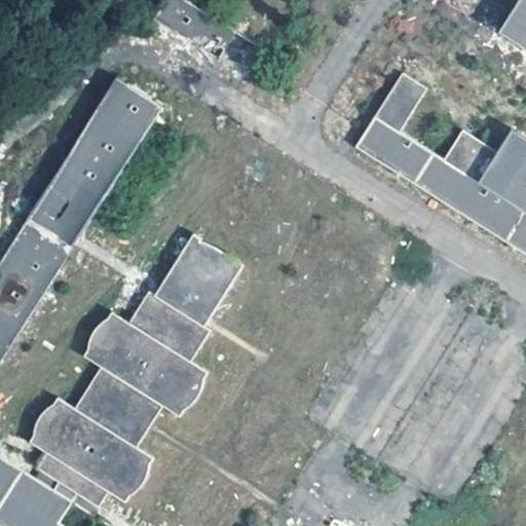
[(164,0),(155,19),(220,54),(235,28),(184,0),(164,0)]
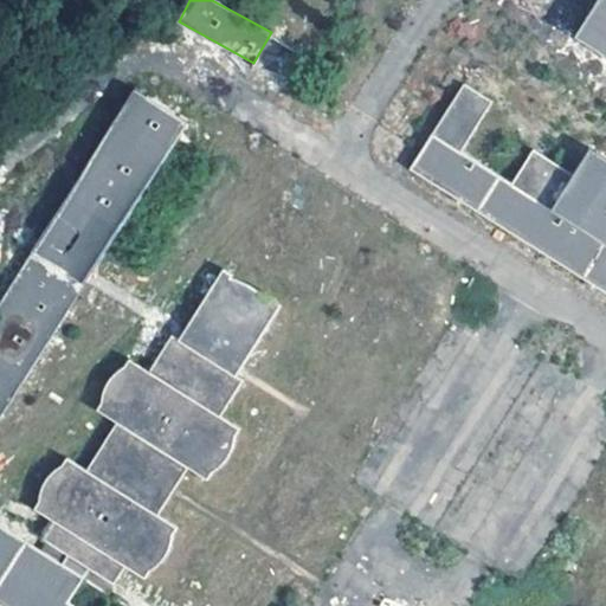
[(605,0),(595,0),(573,42),(605,58),(605,0)]
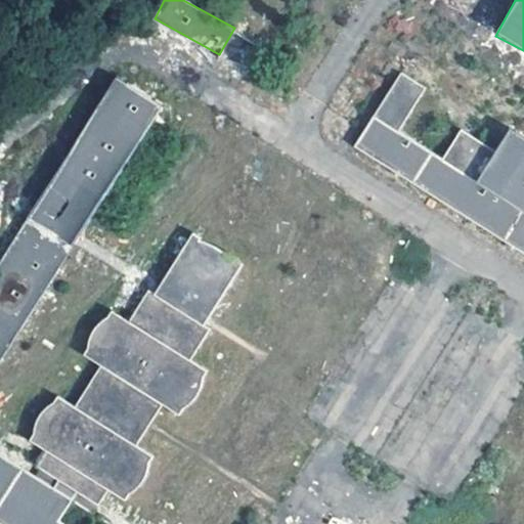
[(349,156),(523,254),(523,125),(487,143),(459,128),(442,156),(401,133),(428,86),(397,70),(349,156)]
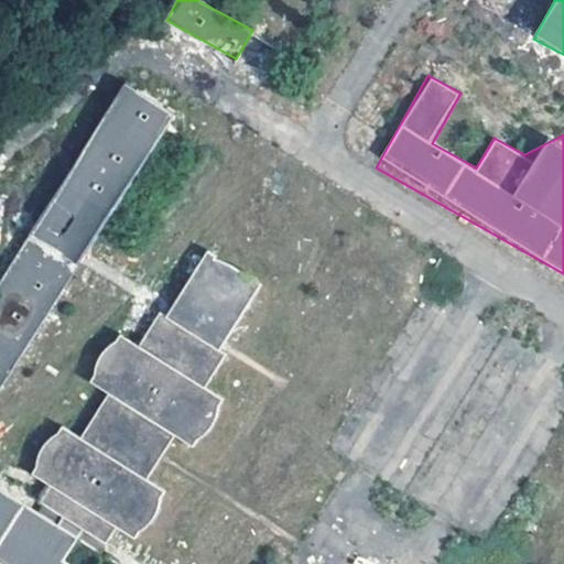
[(114,80),(0,285),(0,393),(72,264),(80,269),(169,110),(114,80)]
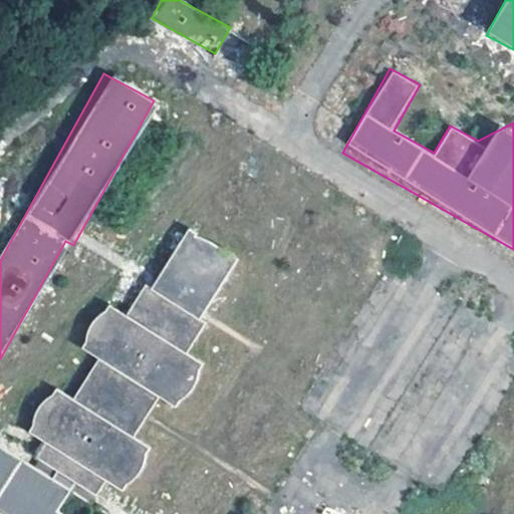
[(204,312),(237,259),(188,228),(152,286),(145,284),(125,314),(107,302),(85,337),(82,348),(97,358),(74,395),(52,389),(33,419),(29,434),(40,441),(35,459),(53,471),(48,478),(60,485),(92,494),(96,496),(104,484),(126,490),(146,459),(150,446),(134,436),(157,400),(179,405),(198,374),(202,362),(192,356),(204,312)]
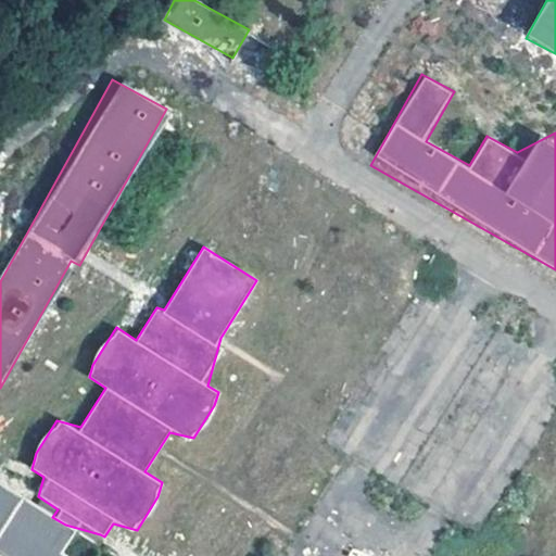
[(0,480),(0,555),(67,555),(62,553),(77,527),(0,480)]
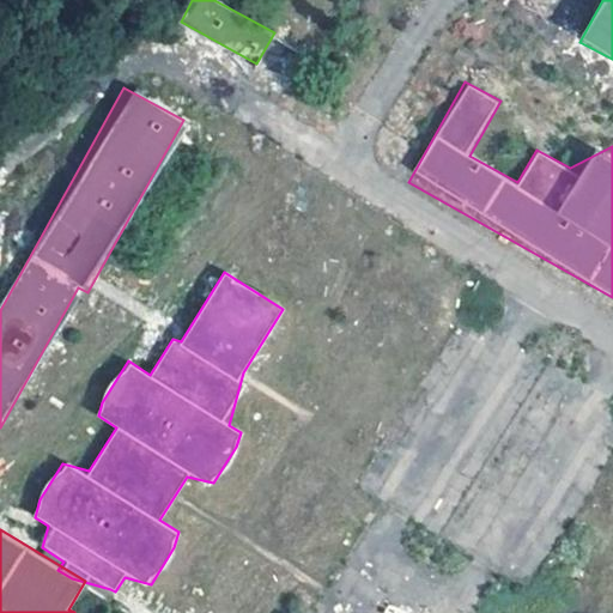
All buildings are outlined.
